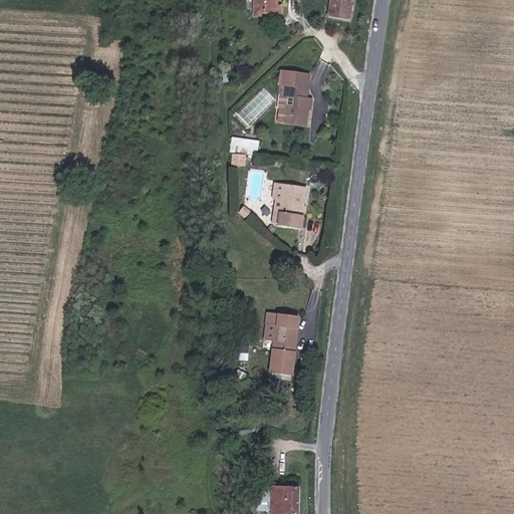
[(265,10),(265,16),(270,16),(270,15),(281,15),(282,7),(279,7),(278,0),(256,0),(255,9),(265,10)]
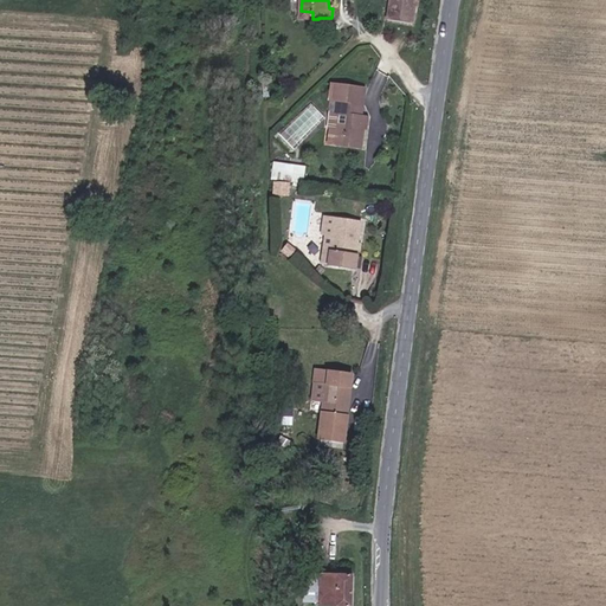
[(388,0),(387,19),(411,23),(413,0),(388,0)]
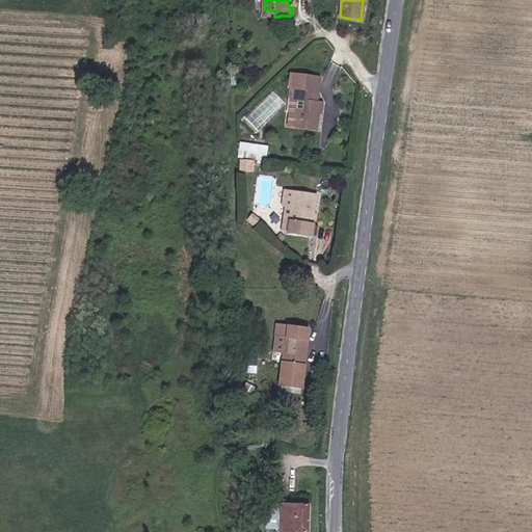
[(313,89),(314,76),(292,74),(291,87),(294,88),(313,89)]
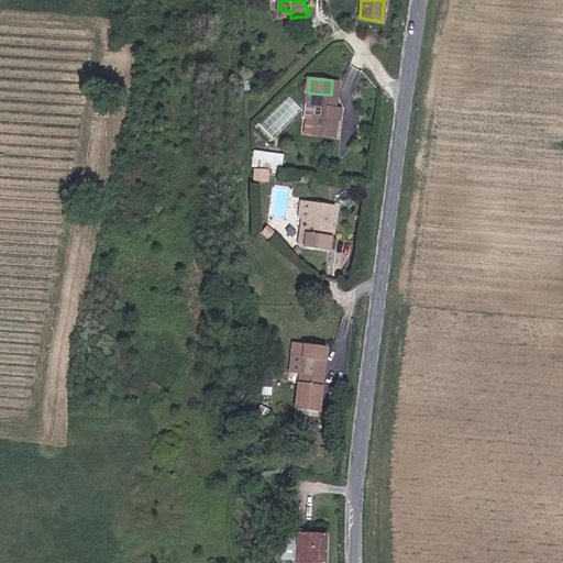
[(316,131),(334,133),(338,107),(334,107),(335,95),(331,95),(311,94),(310,105),(318,105),(316,131)]
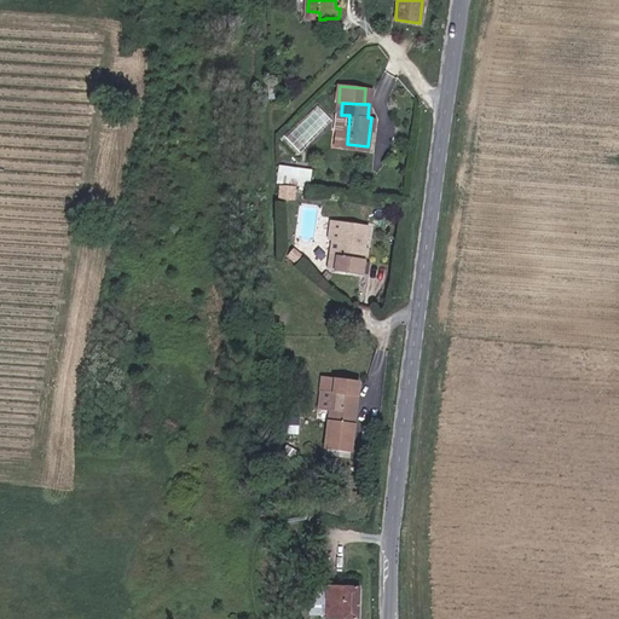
[(347,144),(350,115),(341,115),(333,114),(331,131),(334,131),(333,144),(347,144)]
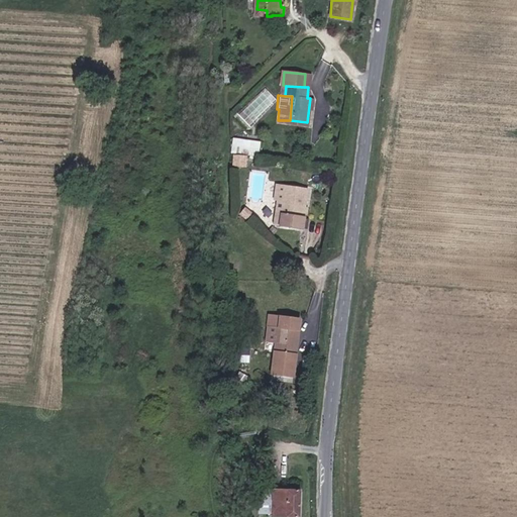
[(231,152),(261,153),(262,139),(232,138),(231,152)]
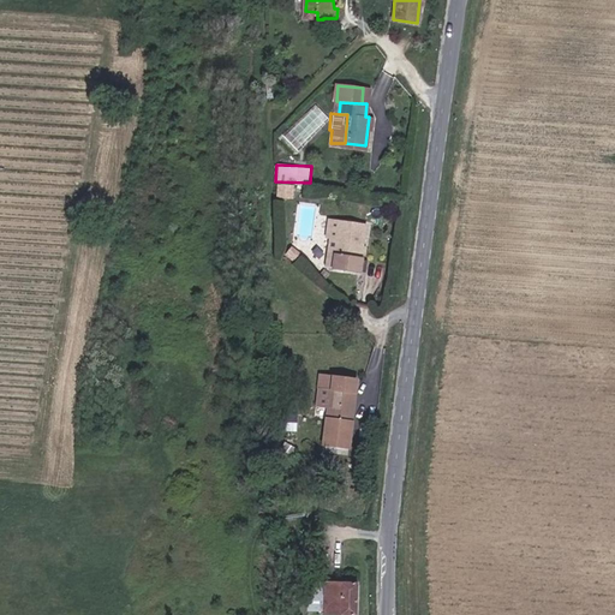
[(368,228),(342,225),(335,272),(362,275),(368,228)]
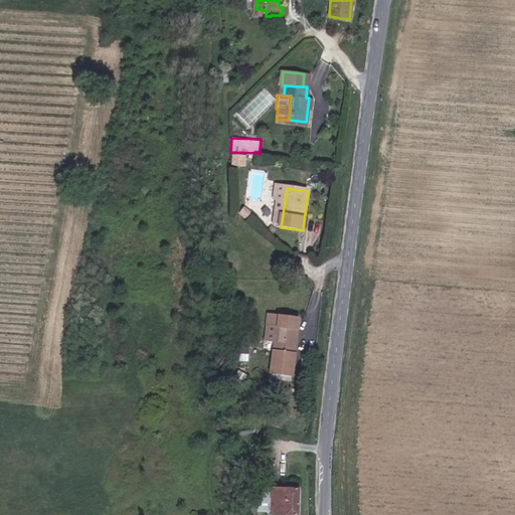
[(296,375),(299,317),(273,317),(272,327),(277,328),(274,375),(296,375)]
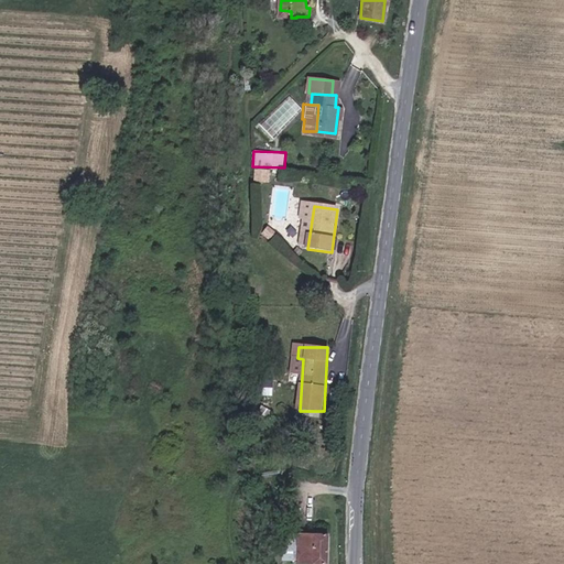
[(296,505),(313,506),(313,495),(296,494),(296,505)]
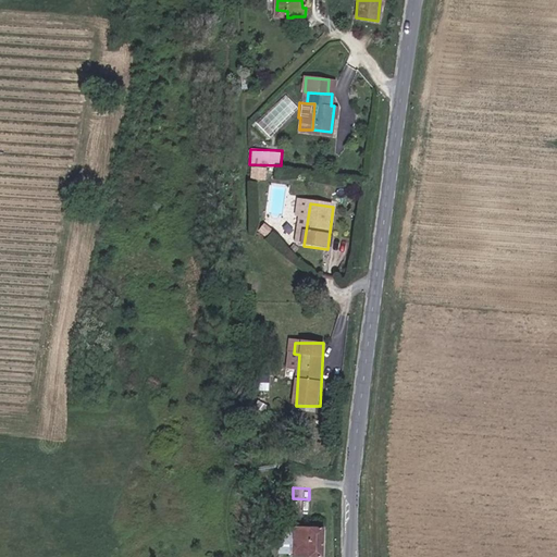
[(293,546),(294,527),(279,525),(279,546),(282,546),(293,546)]
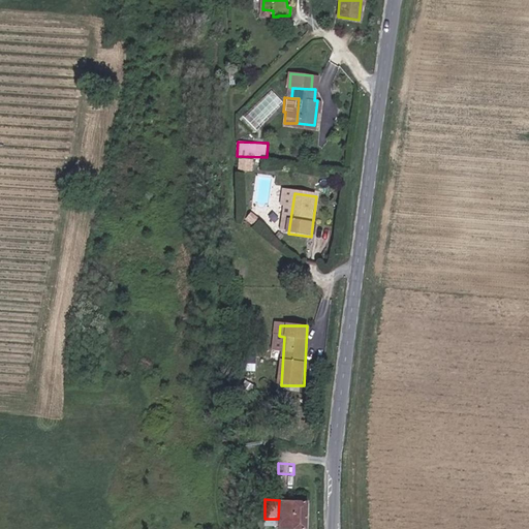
[(307,528),(309,500),(279,500),(278,519),(268,519),(269,526),(279,526),(279,528),(307,528)]
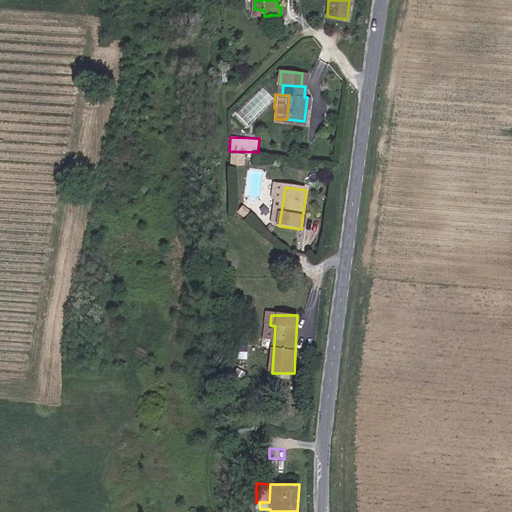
All buildings are outlined.
